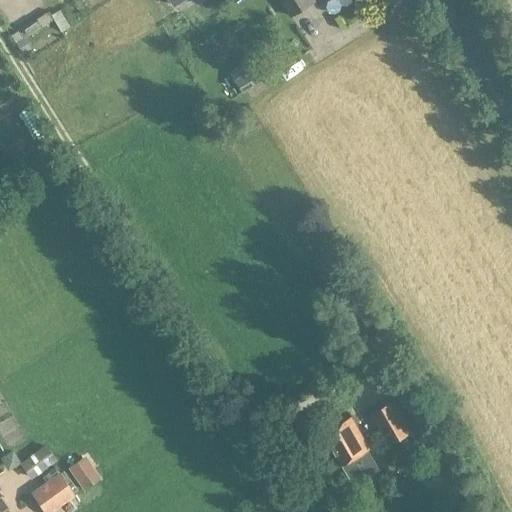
[(47,20),(59,16),(52,0),(50,0),(41,3),(47,20)]
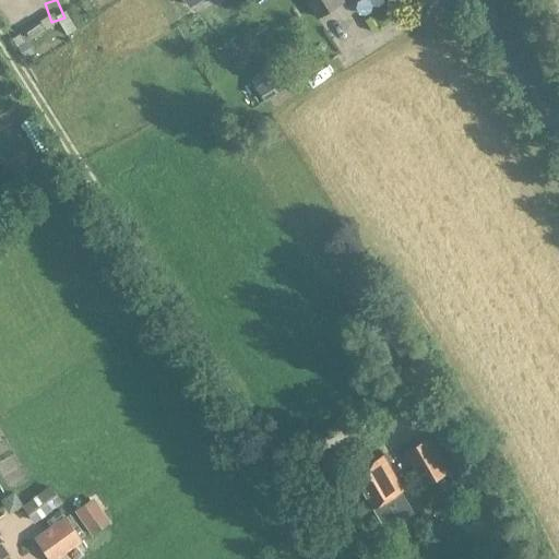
[(306,0),(319,19),(345,1),(344,0),(306,0)]
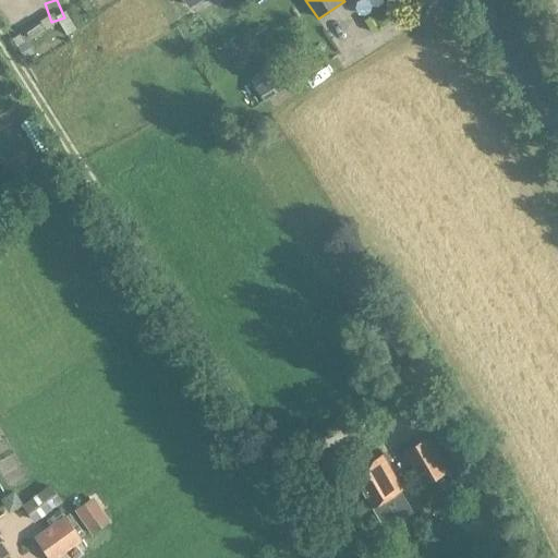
[(46,29),(40,22),(26,31),(32,39),(46,29)]
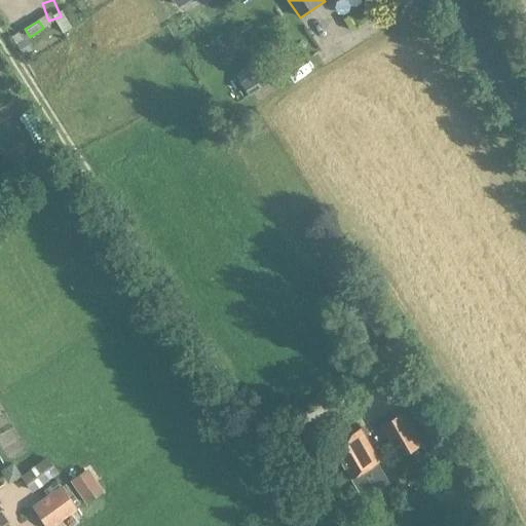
[(25,40),(17,45),(25,57),(32,51),(25,40)]
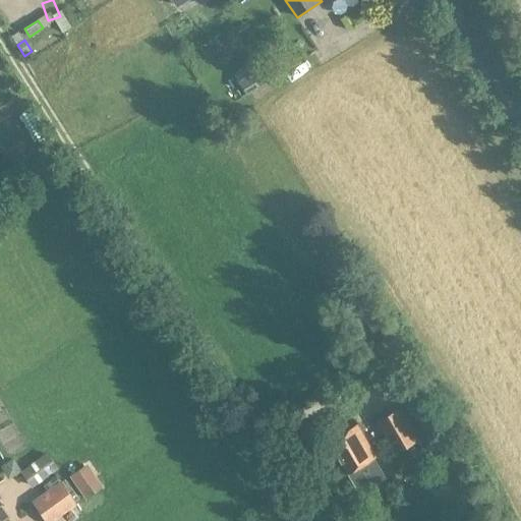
[(247,92),(273,76),(259,55),(234,70),(247,92)]
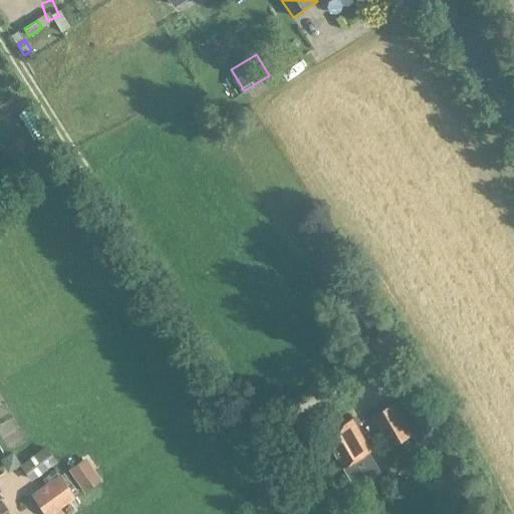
[(416,430),(397,398),(372,413),(392,445),(416,430)]
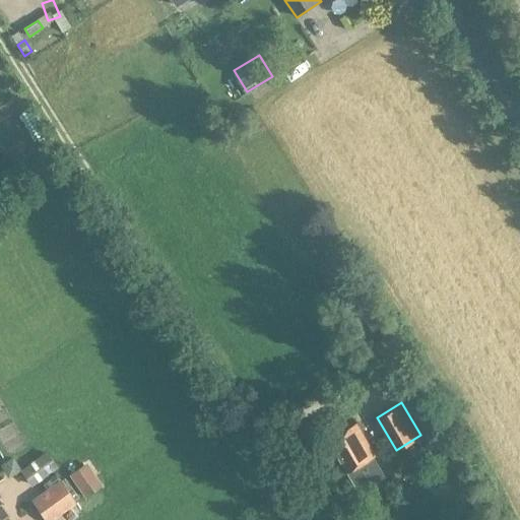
[(345,471),(348,469),(362,493),(385,478),(372,456),(375,454),(356,424),(327,441),(345,471)]
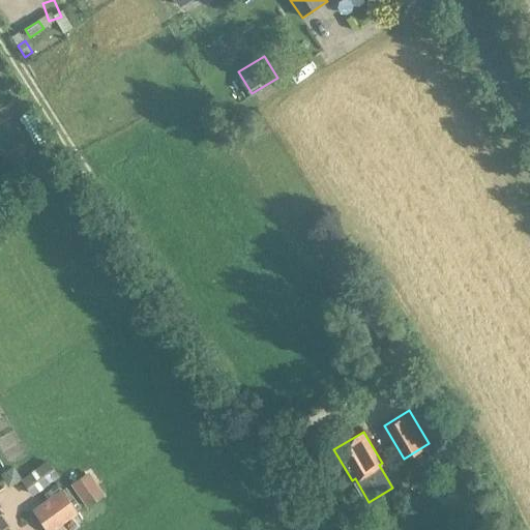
[(58,476),(56,473),(47,461),(21,479),(32,495),(58,476)]
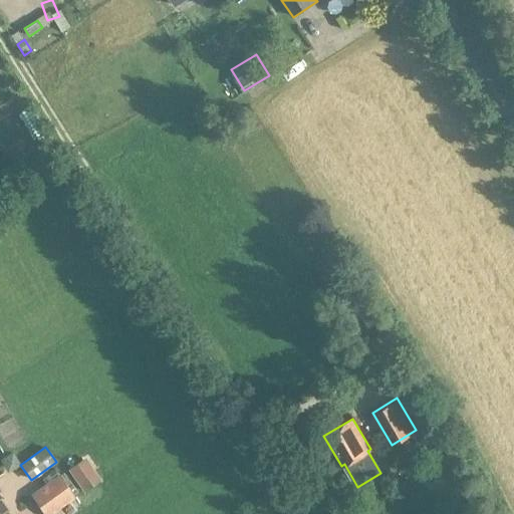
[(0,459),(4,467),(13,468),(20,464),(12,452),(0,459)]
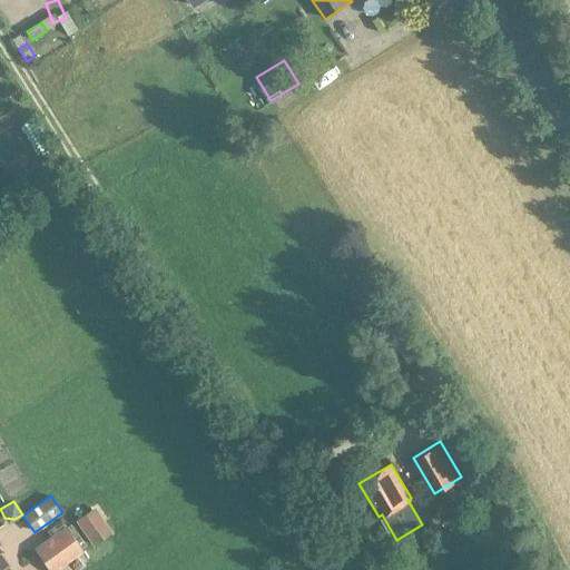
[(76,518),(92,542),(111,530),(95,505),(76,518)]
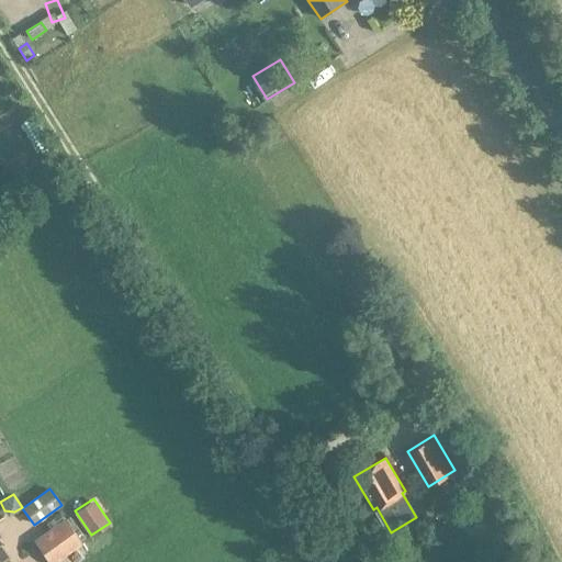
[(64,520),(34,542),(47,561),(51,561),(79,542),(65,521),(64,520)]
